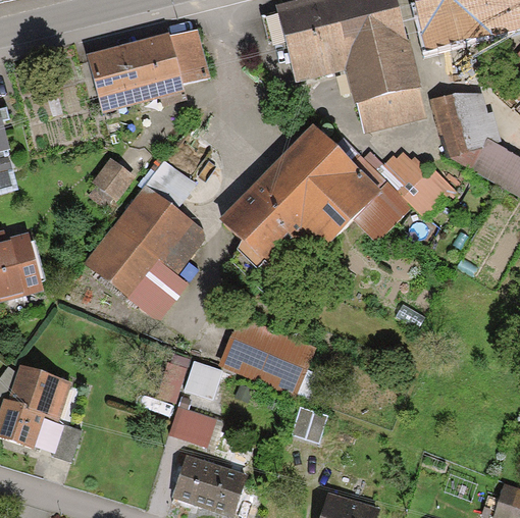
[(281,9),(288,38),(297,80),(349,68),(333,0),(295,0),(280,3),(281,9)]
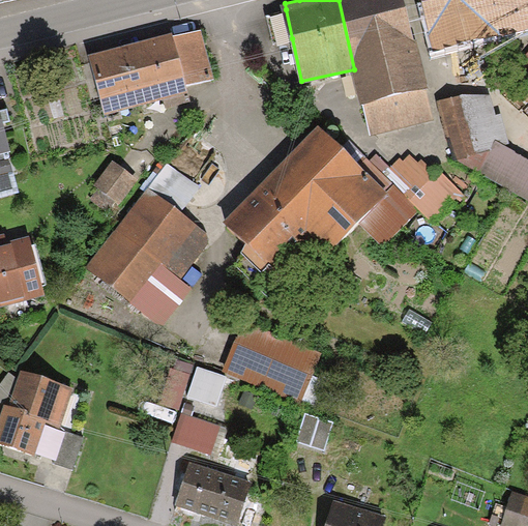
[(355,75),(420,60),(406,0),(339,0),(354,69),(355,75)]
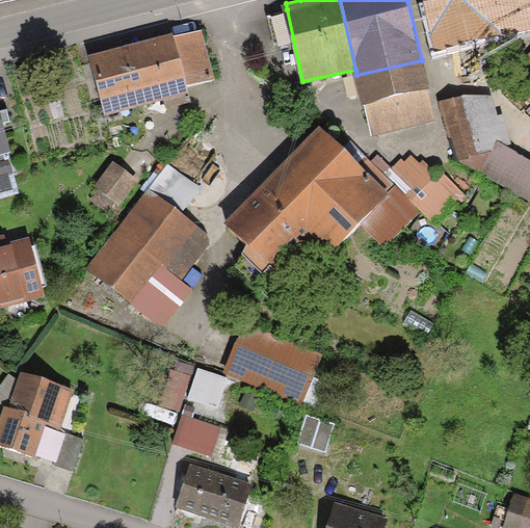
[(500,33),(491,0),(422,0),(431,37),(439,50),(500,33)]
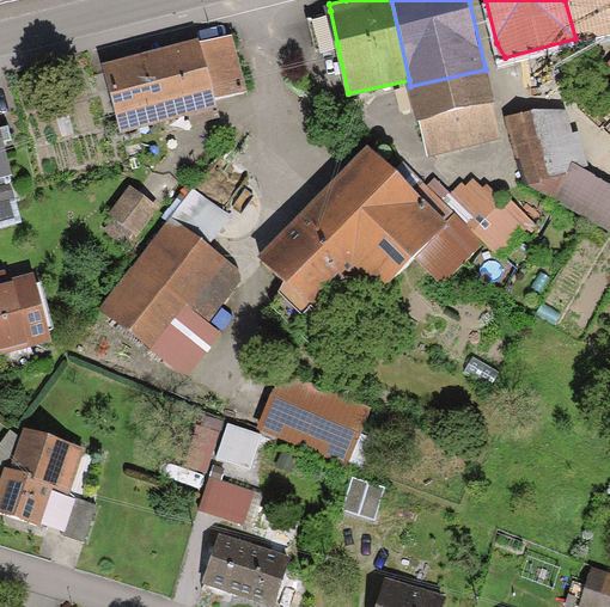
[(609,0),(565,0),(575,38),(609,29),(609,0)]
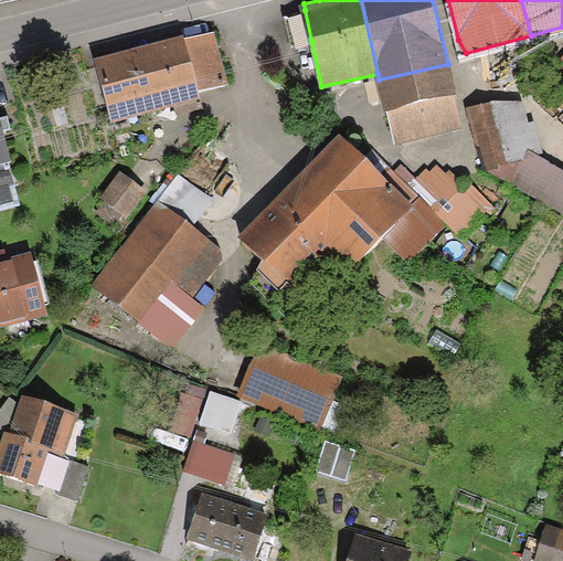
[(311,41),(305,10),(283,16),(289,45),(311,41)]
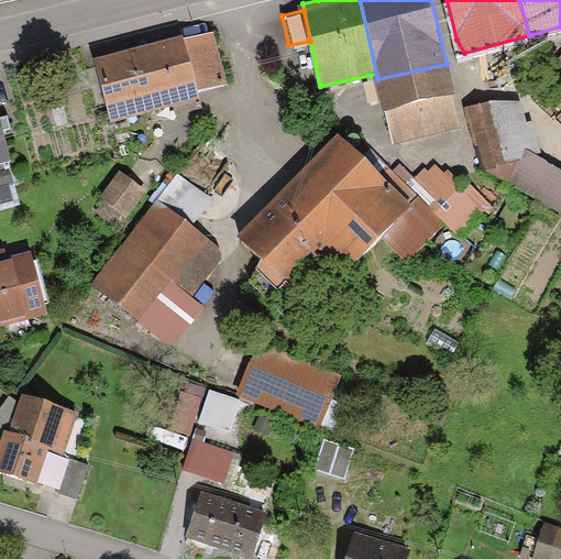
[(146,46),(156,99),(173,96),(176,113),(201,108),(198,88),(224,84),(215,33),(146,46)]
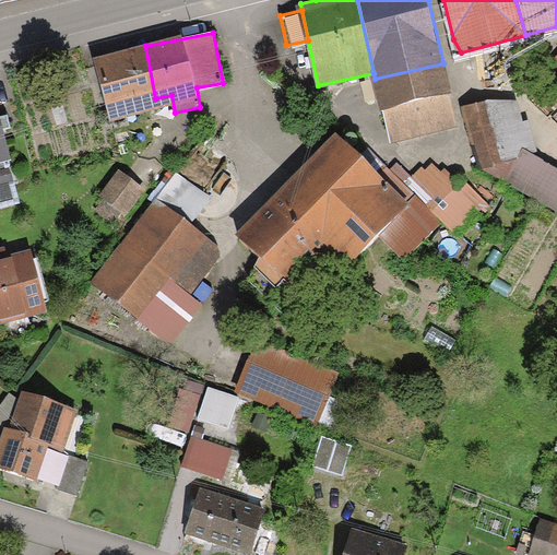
[(155,98),(145,46),(97,56),(107,108),(155,98)]
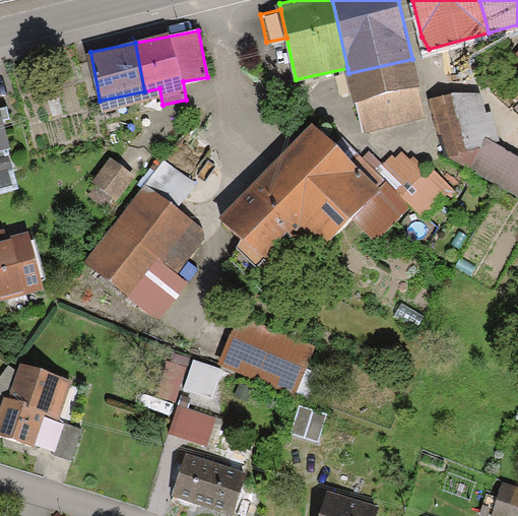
[(412,59),(348,73),(359,121),(423,107),(412,59)]
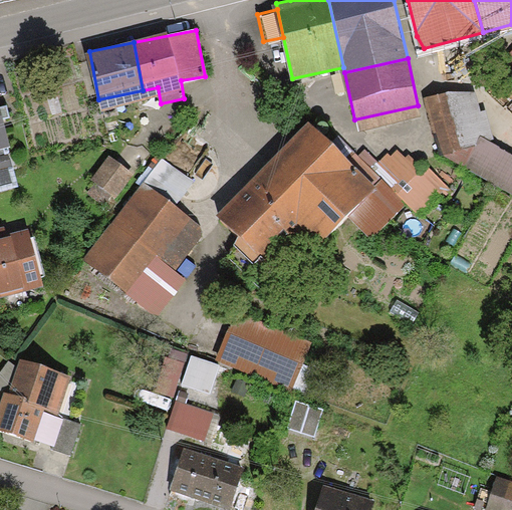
[(466,147),(450,90),(427,96),(439,152),(466,147)]
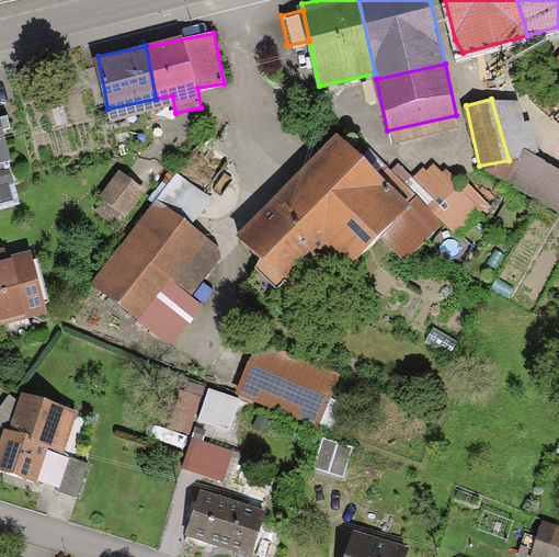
[(491,99),(509,160),(532,155),(514,102),(491,99)]
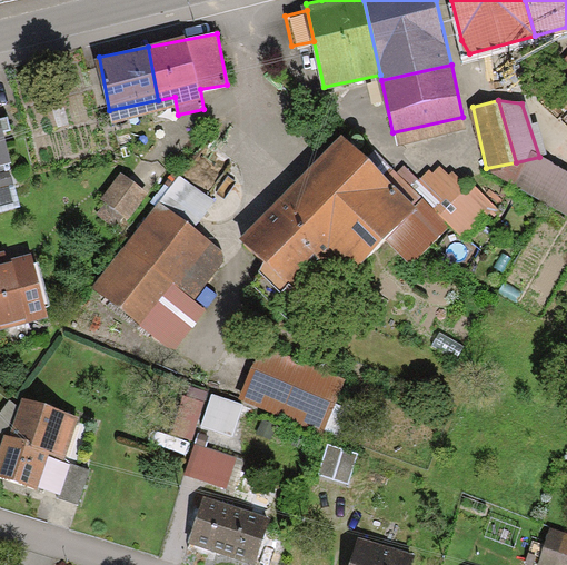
[(0,136),(0,207),(17,204),(0,136)]
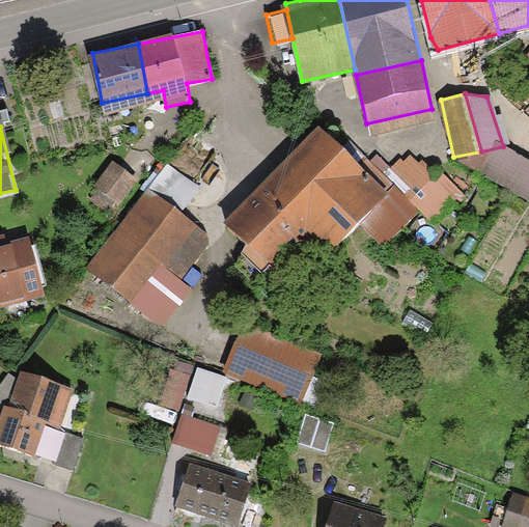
[(420,209),(384,172),(368,157),(357,168),(319,131),(265,186),(311,230),(304,237),(325,257),(361,221),(385,245),(420,209)]
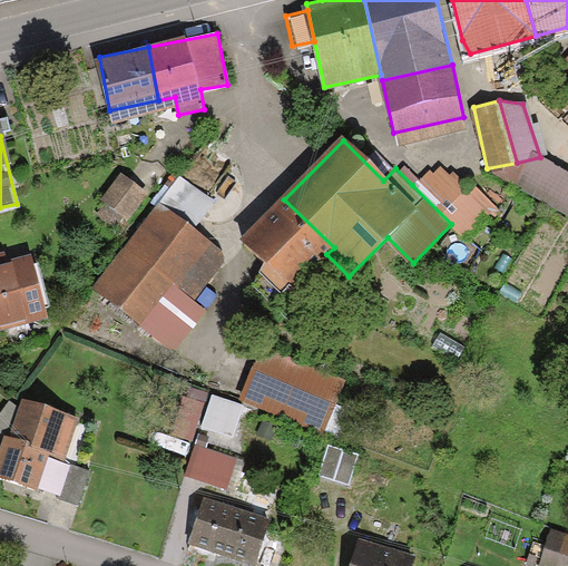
[(517,163),(487,168),(567,214),(567,172),(540,157),(517,163)]
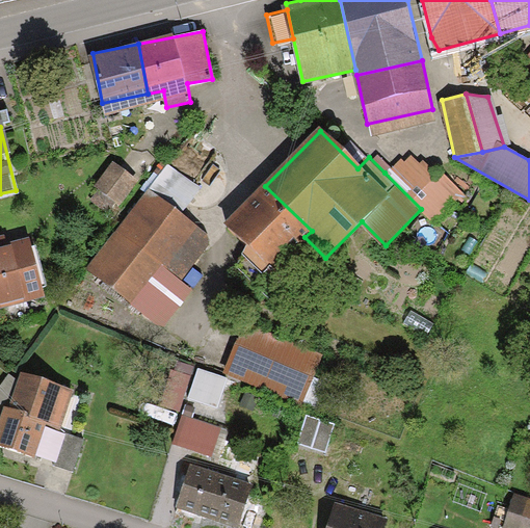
[(385,173),(421,209),(431,218),(457,192),(422,157),(416,164),(407,156),(402,161),(399,158),(385,173)]
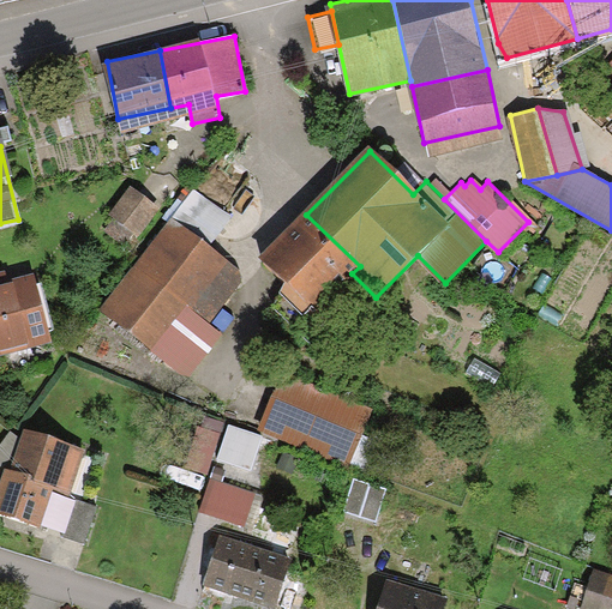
[(155,205),(135,188),(118,206),(138,224),(155,205)]
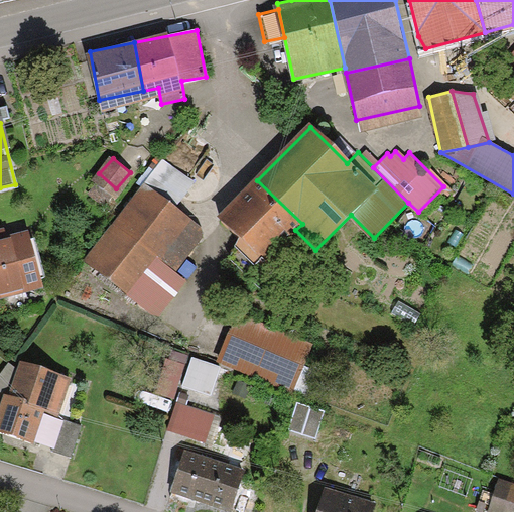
[(194,180),(160,161),(144,181),(177,209),(194,180)]
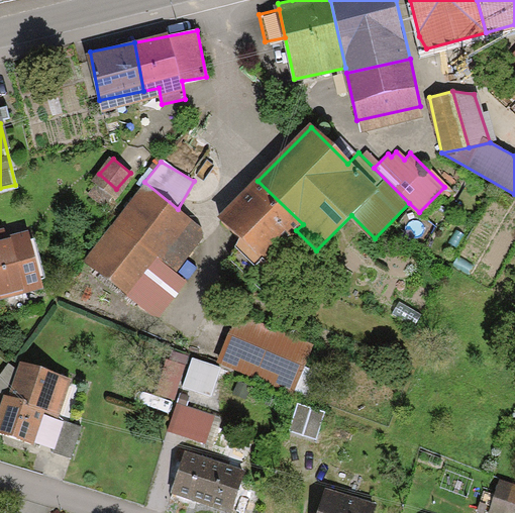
[(244,242),(265,263),(296,230),(303,224),(258,181),(220,219),(244,242)]
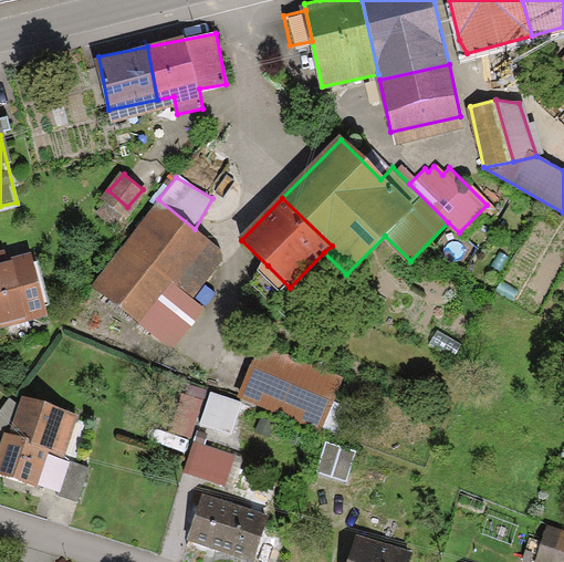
[(195,229),(158,199),(122,243),(132,251),(101,288),(139,320),(171,281),(188,295),(218,261),(198,245),(205,237),(195,229)]
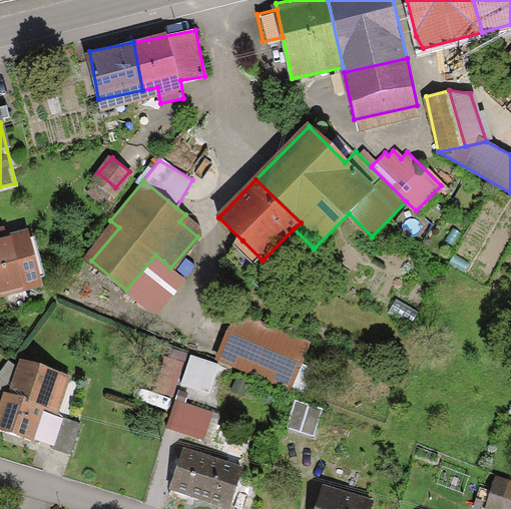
[(27,233),(0,239),(0,289),(38,280),(27,233)]
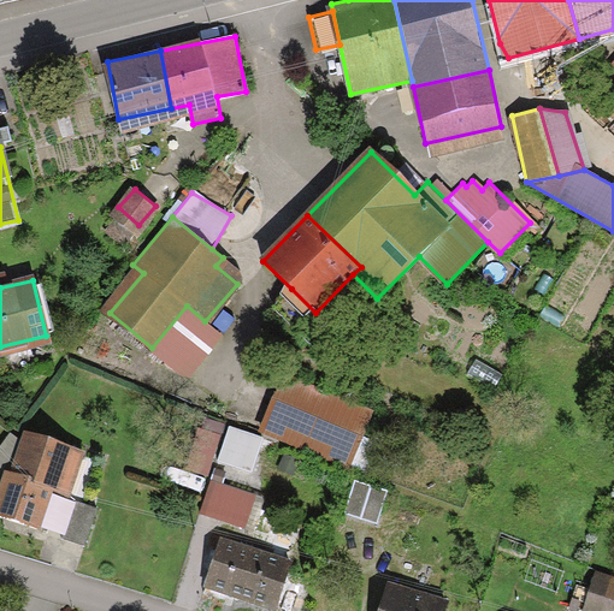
[(316,313),(291,289),(273,307),(303,337),(322,318),(316,313)]
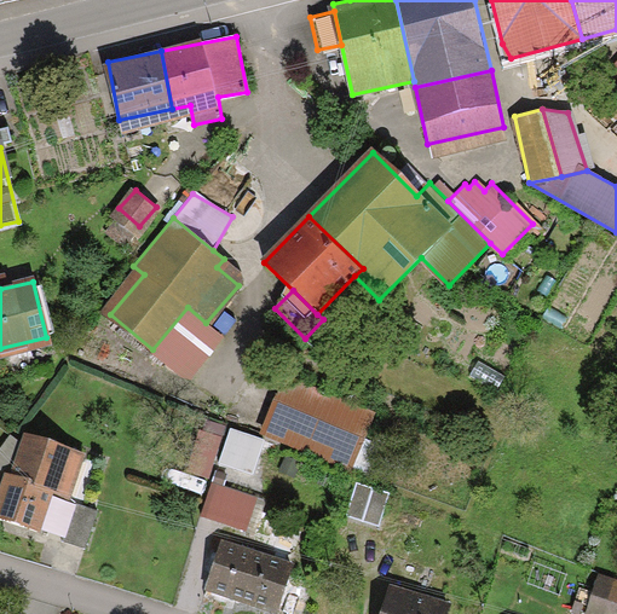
[(368,411),(284,376),(261,432),(345,467),(368,411)]
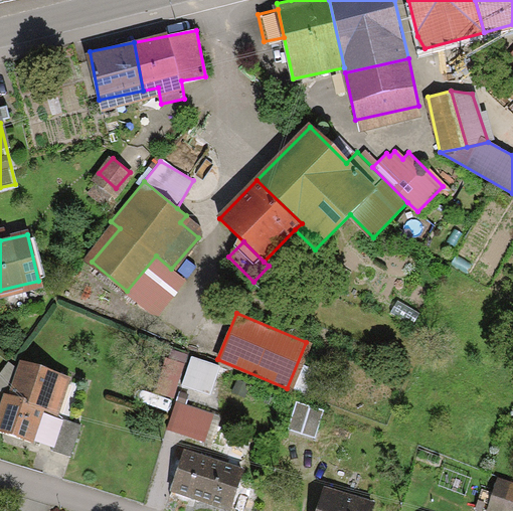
[(182,357),(163,350),(148,387),(167,394),(182,357)]
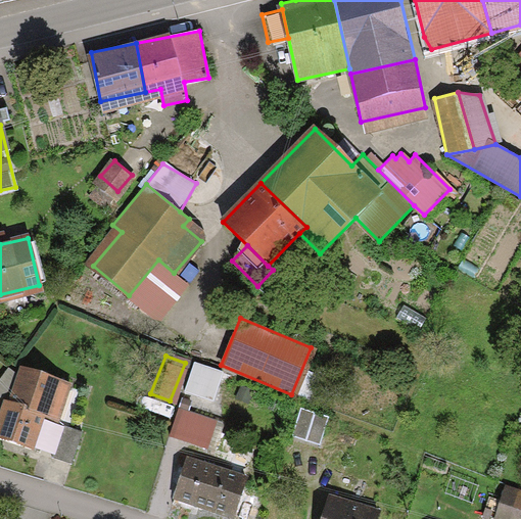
[(20,373),(10,399),(0,423),(0,436),(31,449),(44,416),(55,421),(70,384),(25,365),(20,373)]
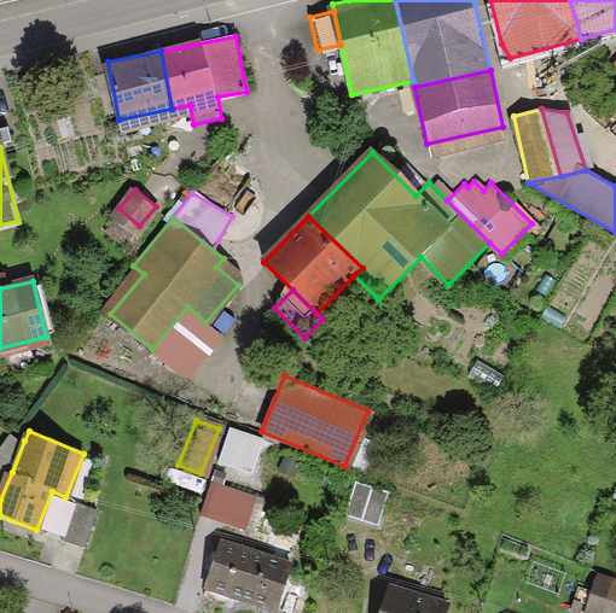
[(267,442),(232,431),(219,468),(254,480),(267,442)]
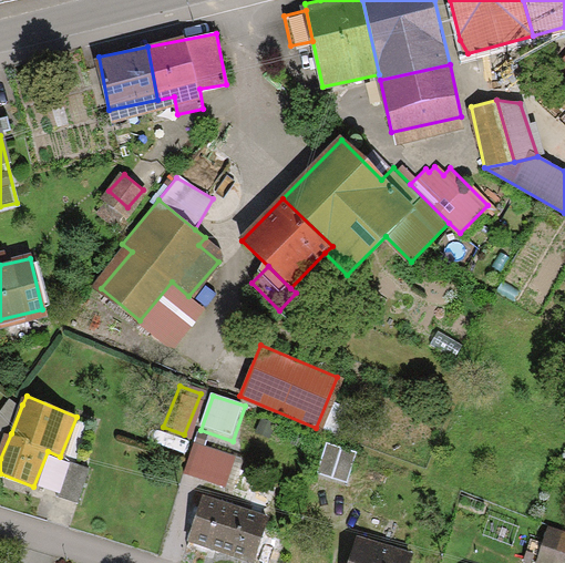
[(0,428),(11,433),(22,405),(9,399),(0,420),(0,428)]
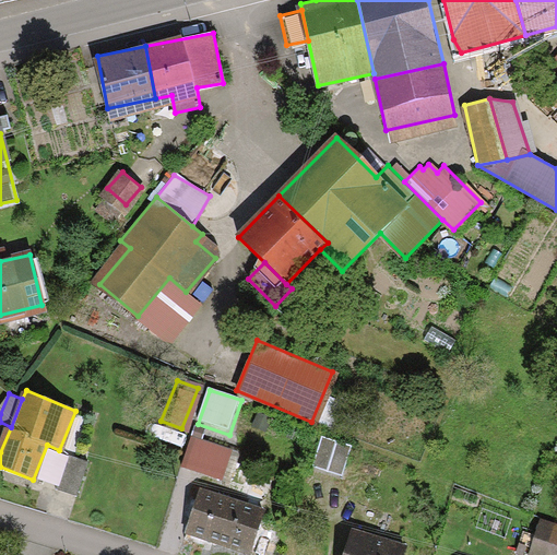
[(235,450),(191,434),(180,465),(245,489),(251,473),(229,464),(235,450)]
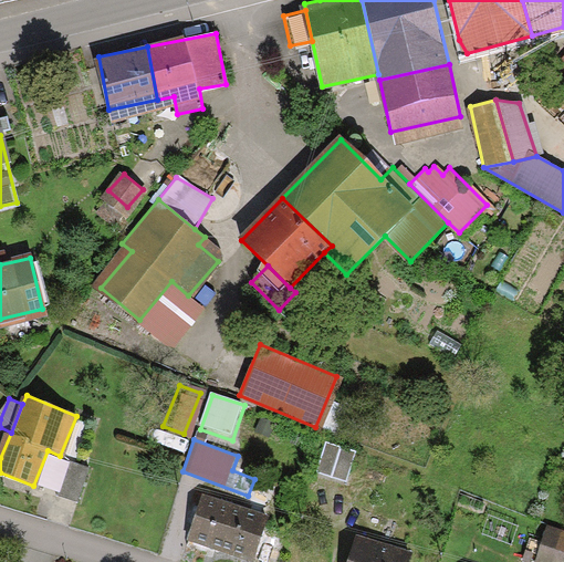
[(357,450),(325,439),(315,470),(346,480),(357,450)]
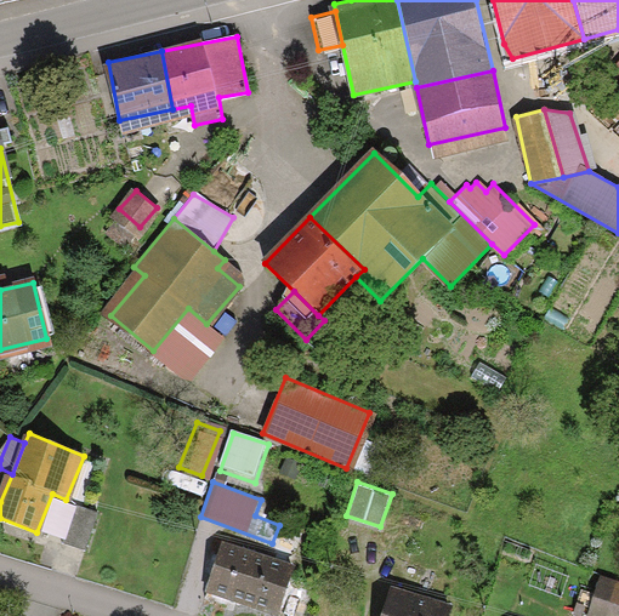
[(97,508),(77,501),(64,535),(85,542),(97,508)]
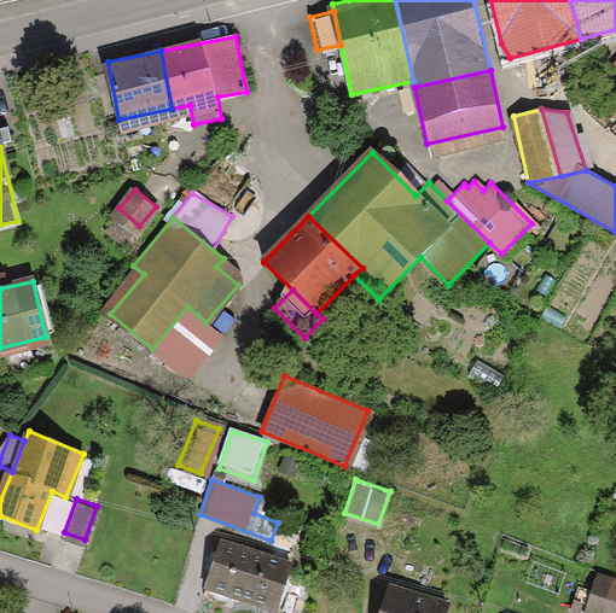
[(291,565),(220,542),(207,583),(278,607),(291,565)]
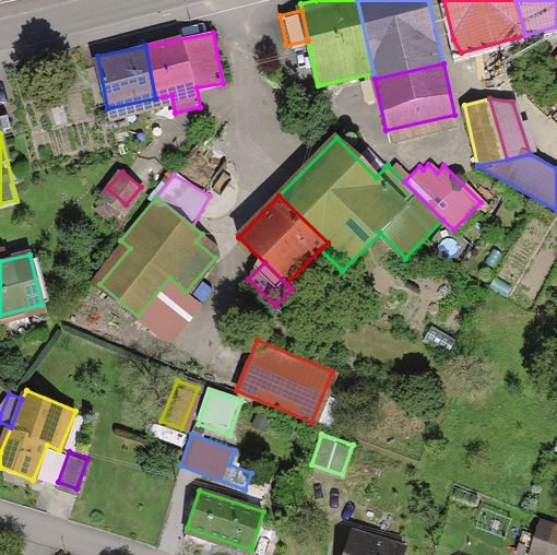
[(556,526),(538,521),(529,554),(556,554),(556,526)]
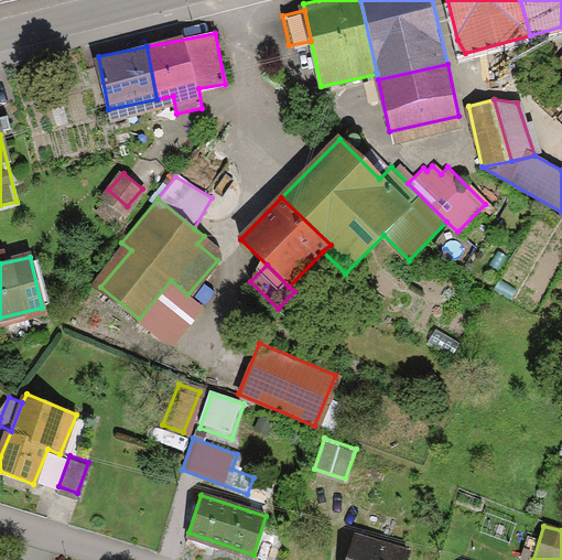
[(407,559),(409,552),(354,536),(345,559),(407,559)]
